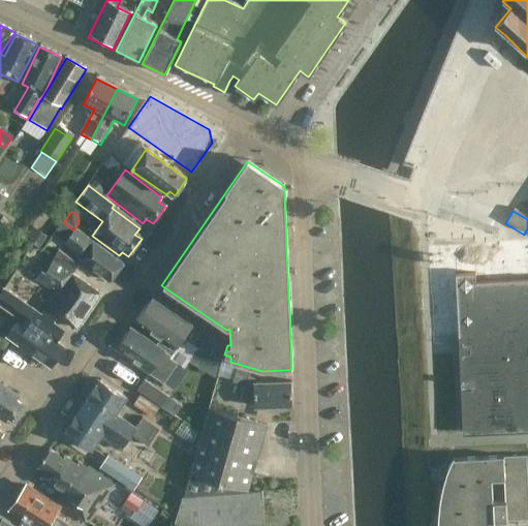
[(40,248),(47,238),(32,228),(25,238),(40,248)]
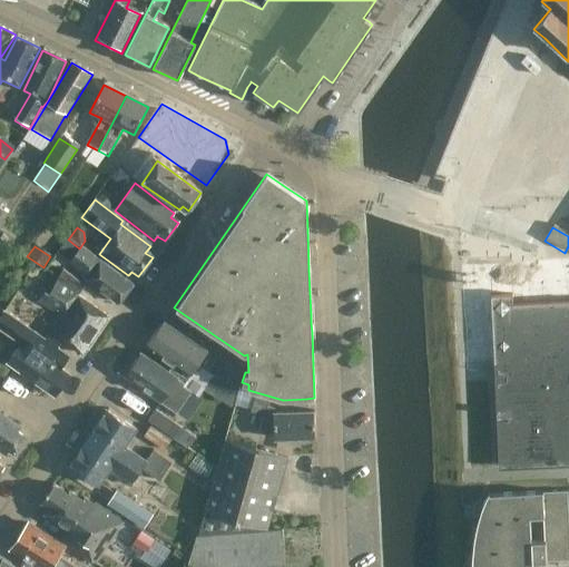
[(80,247),(79,248),(69,262),(85,274),(81,279),(118,304),(133,284),(80,247)]
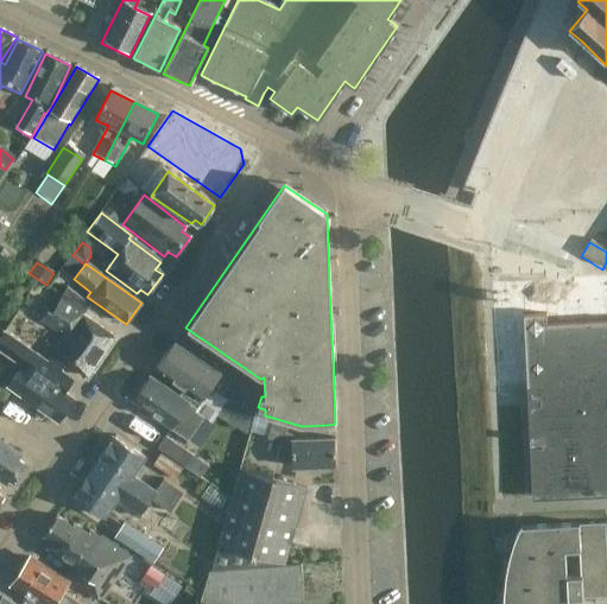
[(54,356),(88,380),(117,337),(83,316),(90,305),(65,288),(54,305),(52,304),(40,323),(57,334),(59,330),(68,336),(54,356)]
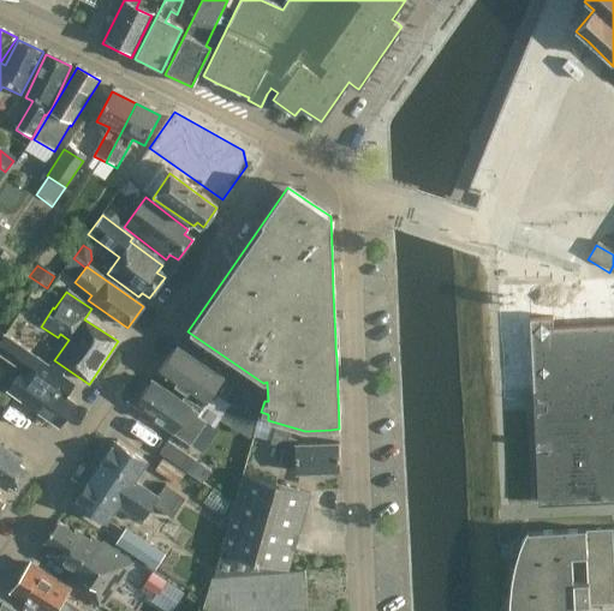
[(537,508),(613,503),(613,328),(537,331),(529,331),(531,393),(537,508)]
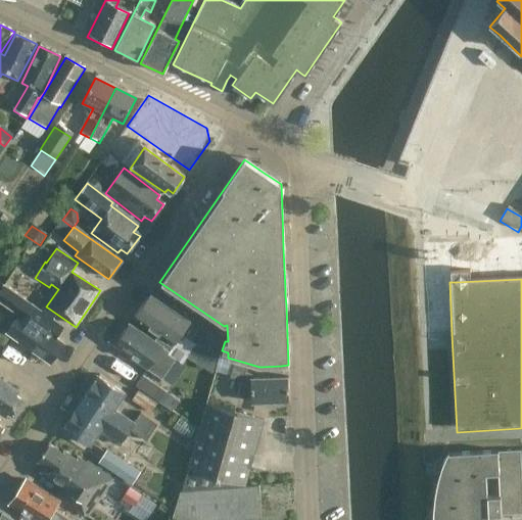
[(43,310),(40,313),(3,287),(0,291),(0,302),(19,316),(7,334),(50,364),(62,345),(55,339),(62,328),(52,321),(54,317),(43,310)]
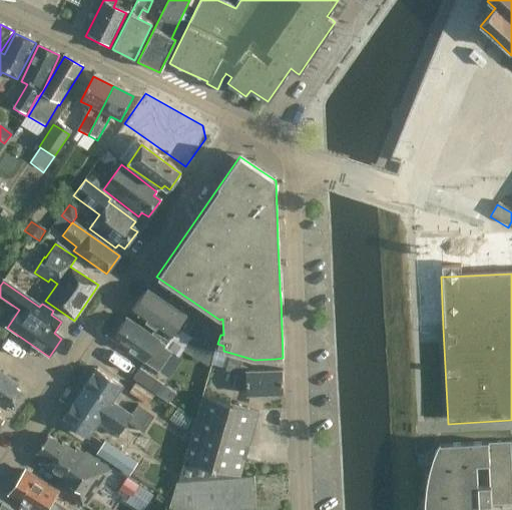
[(185,350),(171,341),(173,337),(188,317),(148,289),(130,314),(145,324),(165,338),(163,341),(168,345),(165,349),(179,359),(182,354),(185,350)]
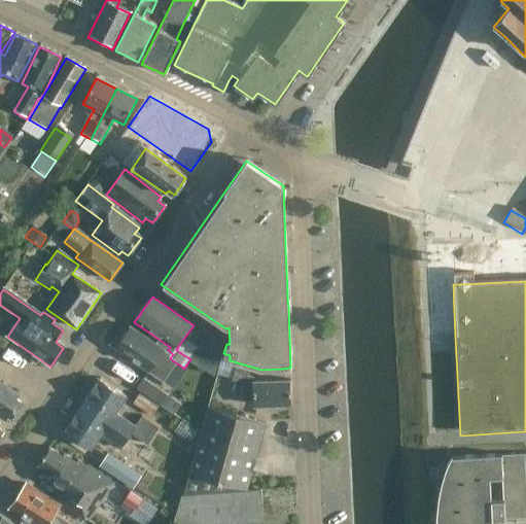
[(224,336),(206,322),(191,343),(198,348),(212,354),(224,336)]
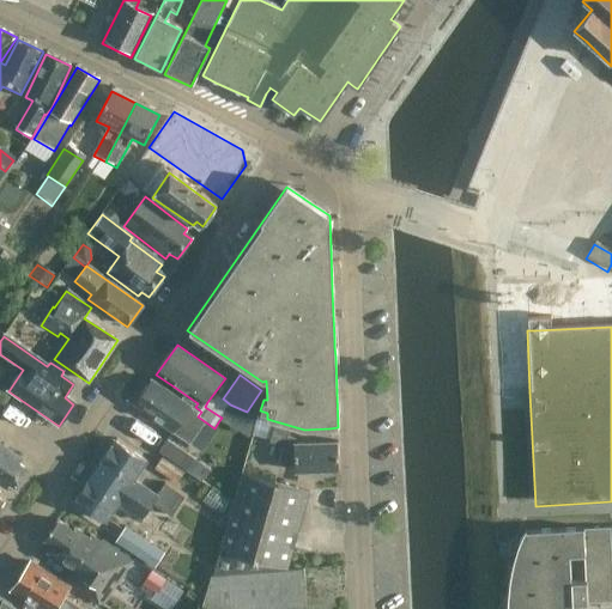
[(194,418),(195,415),(199,409),(183,399),(181,402),(150,382),(133,406),(155,420),(153,422),(173,434),(174,436),(177,438),(189,446),(204,425),(194,418)]
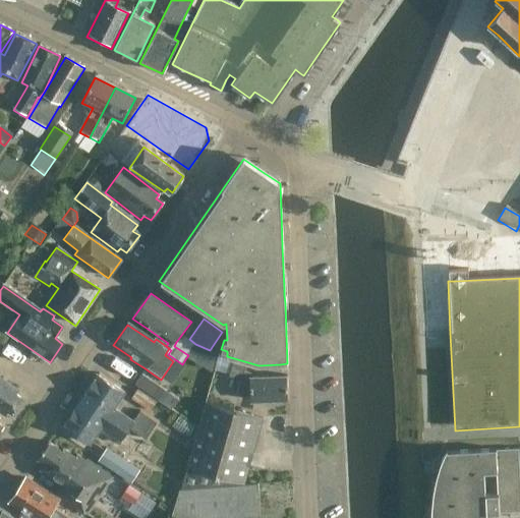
[(239,384),(236,394),(250,398),(250,402),(287,400),(286,379),(281,379),(250,380),(250,375),(244,372),(247,363),(234,359),(228,381),(239,384)]
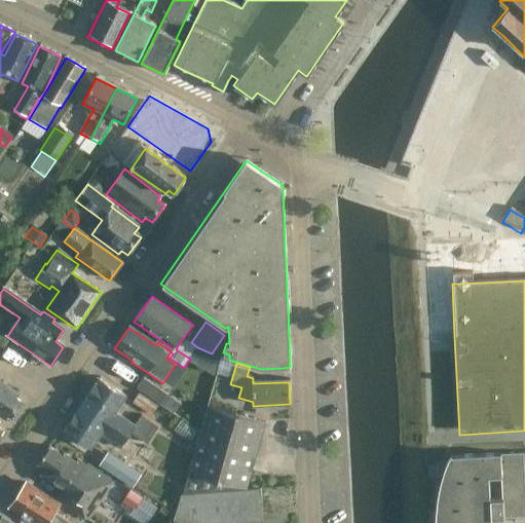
[(135,389),(157,406),(164,396),(143,379),(135,389)]
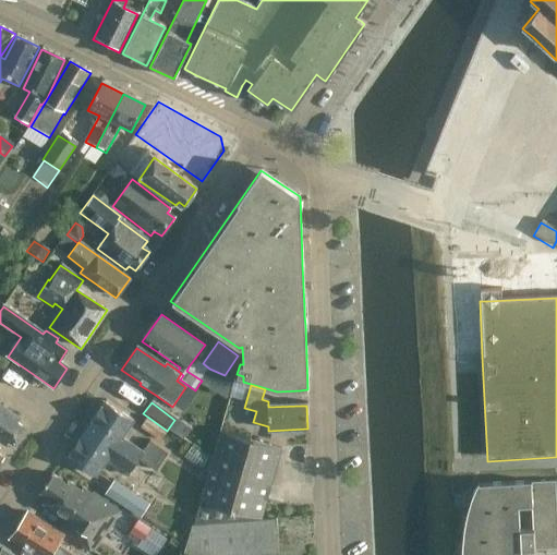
[(143,455),(121,439),(132,423),(103,405),(85,431),(136,466),(138,462),(154,472),(166,455),(150,445),(143,455)]
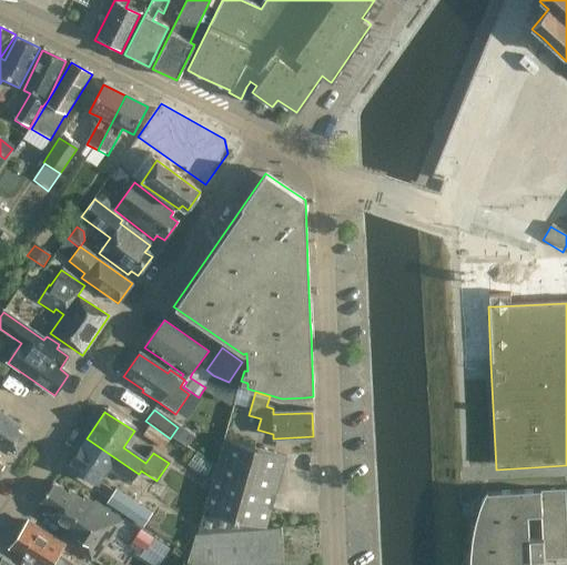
[(8,450),(13,454),(24,437),(17,432),(20,427),(0,415),(0,453),(3,455),(8,450)]
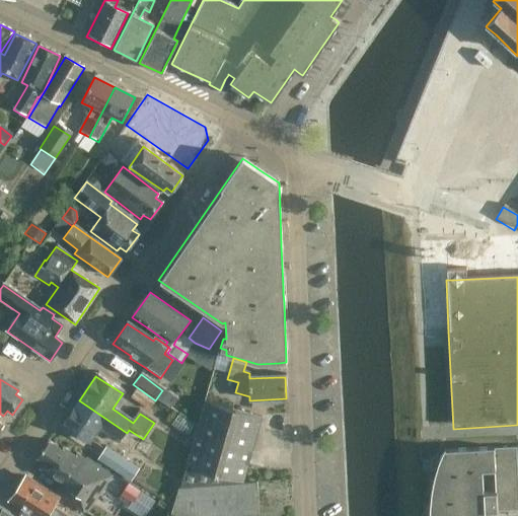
[(130,398),(148,412),(155,401),(136,389),(130,398)]
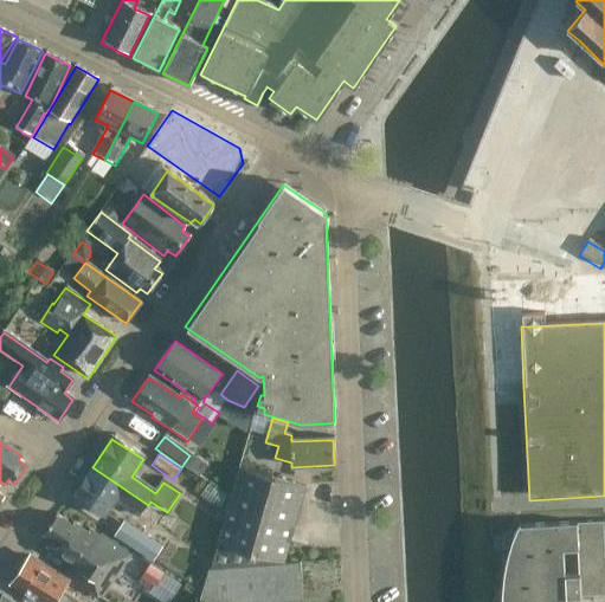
[(148,505),(92,467),(72,498),(103,518),(114,503),(139,518),(148,505)]
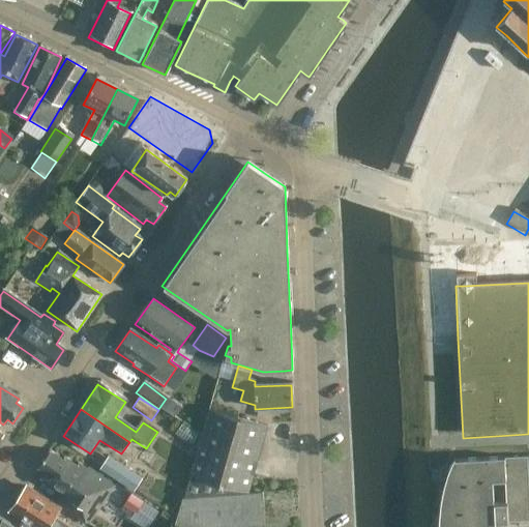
[(180,499),(181,499),(248,495),(266,430),(208,411),(180,499)]
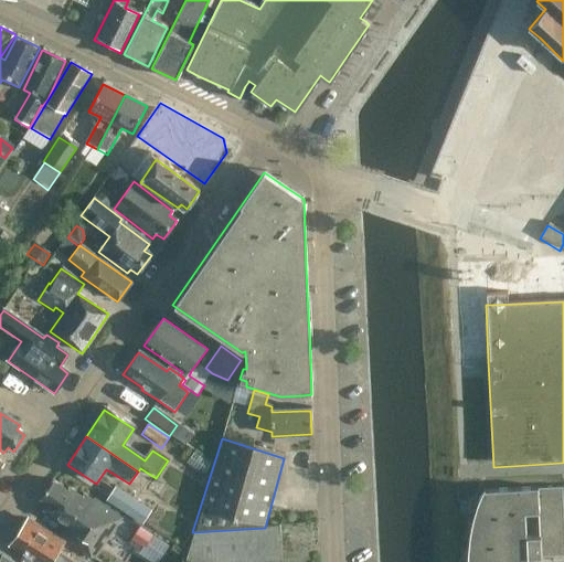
[(107,538),(119,519),(93,501),(92,504),(82,497),(81,498),(68,490),(66,492),(51,483),(39,500),(48,506),(43,512),(67,528),(60,539),(93,561),(99,550),(107,538)]
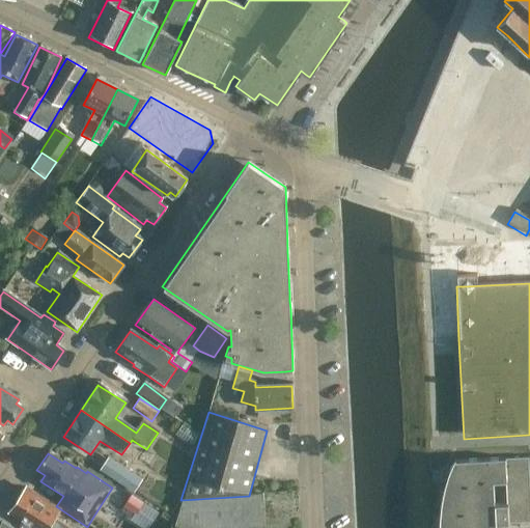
[(141,481),(108,459),(99,472),(133,495),(141,481)]
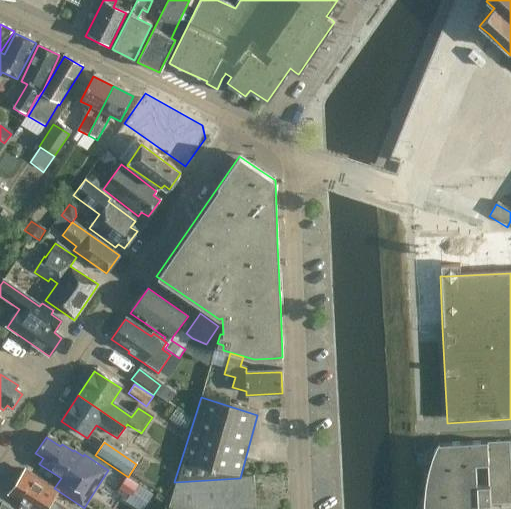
[(470,508),(470,507),(474,507),(490,506),(510,504),(510,496),(508,443),(507,443),(486,444),(486,443),(436,445),(428,468),(423,495),(423,508),(470,508)]
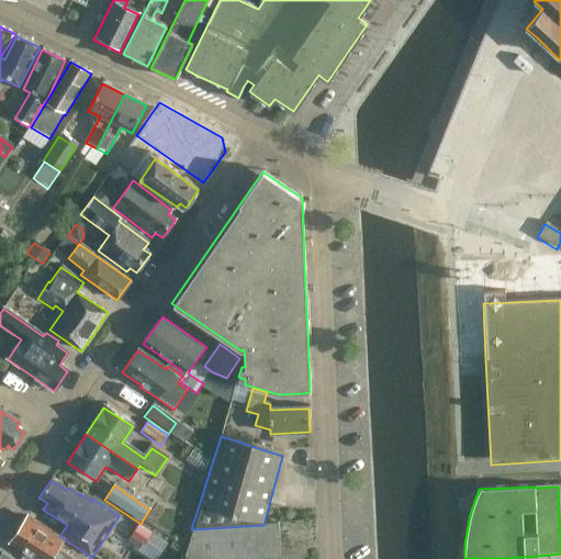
[(73,558),(57,548),(62,543),(27,518),(24,523),(22,523),(18,529),(19,532),(10,544),(31,558),(73,558)]
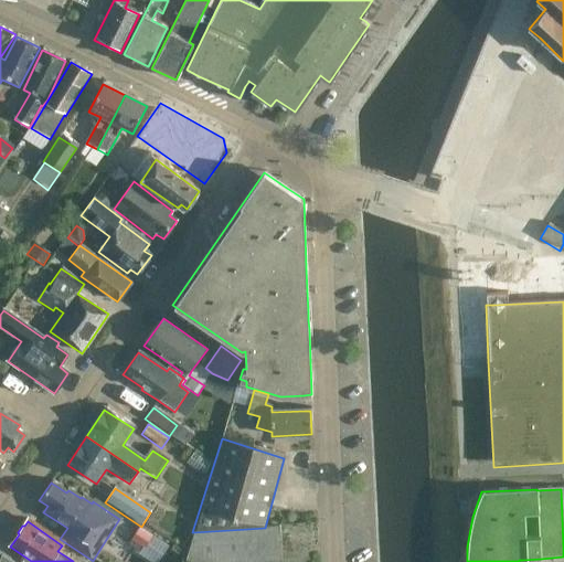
[(144,550),(152,537),(138,528),(129,541),(144,550)]
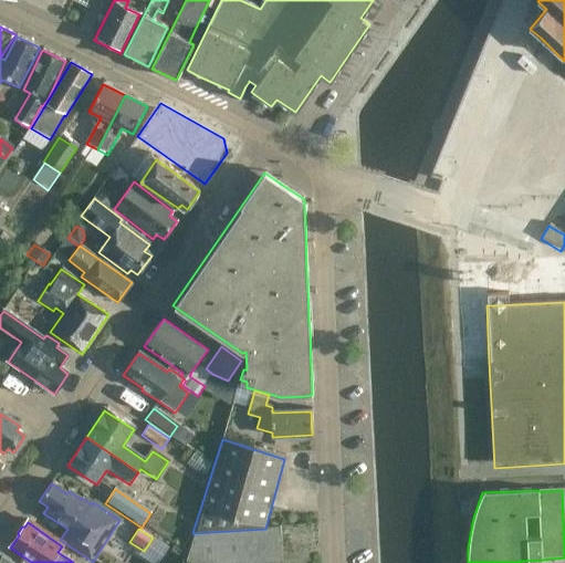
[(280,529),(265,529),(194,533),(192,533),(185,562),(281,562),(280,529)]
